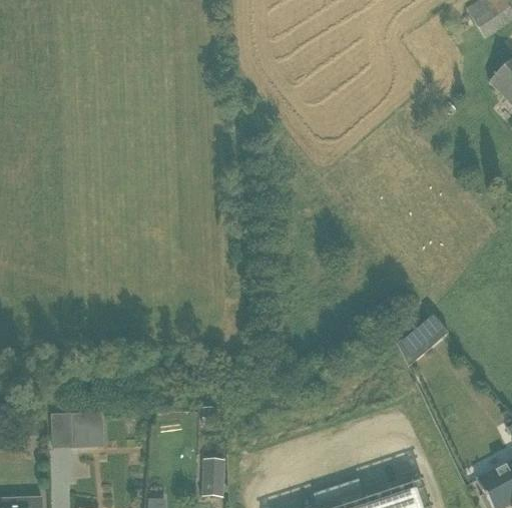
[(476,0),(466,7),(487,36),(511,18),(511,7),(506,0),(476,0)]
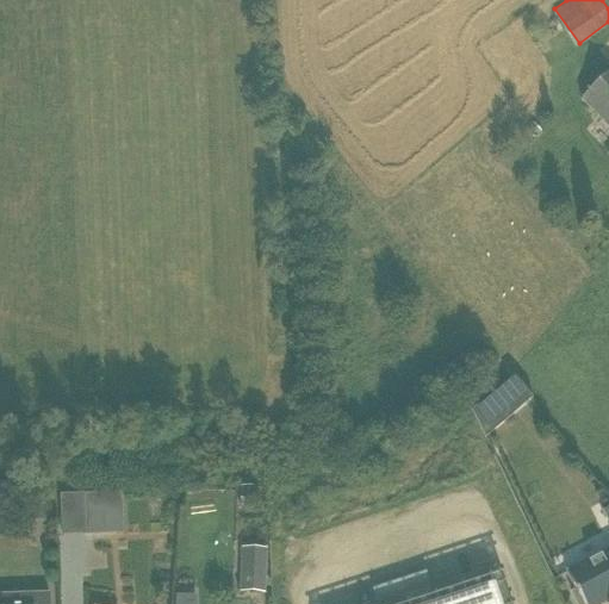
[(608,68),(583,94),(608,120),(608,68)]
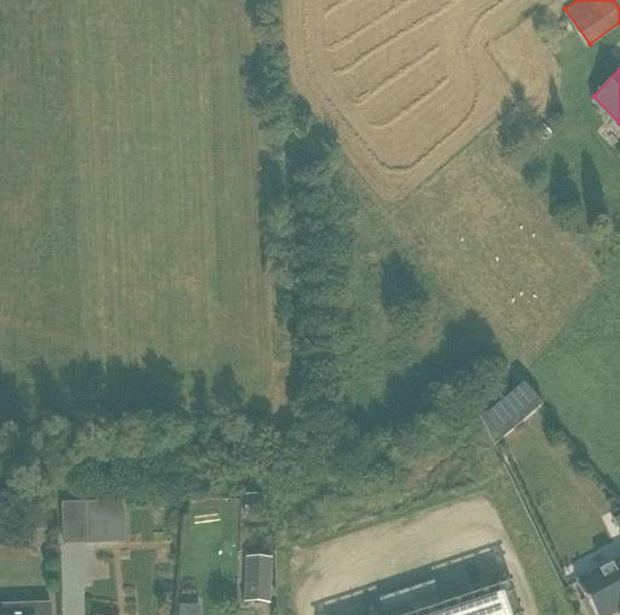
[(524,416),(505,393),(482,413),(495,440),(524,416)]
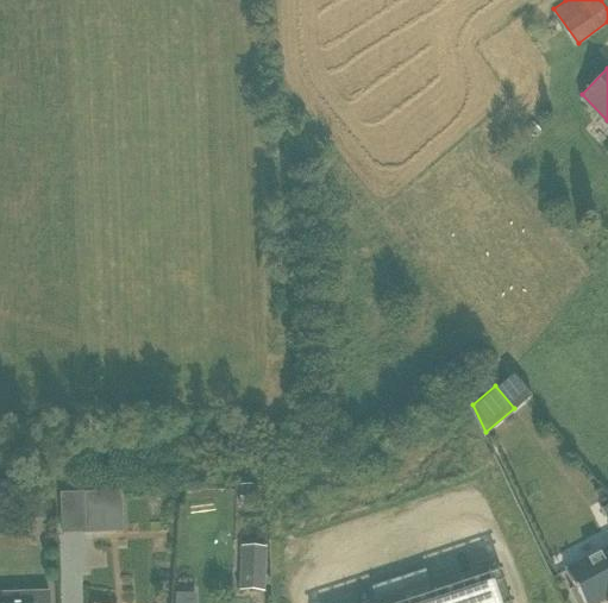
[(242,492),(255,492),(255,481),(242,481),(242,492)]
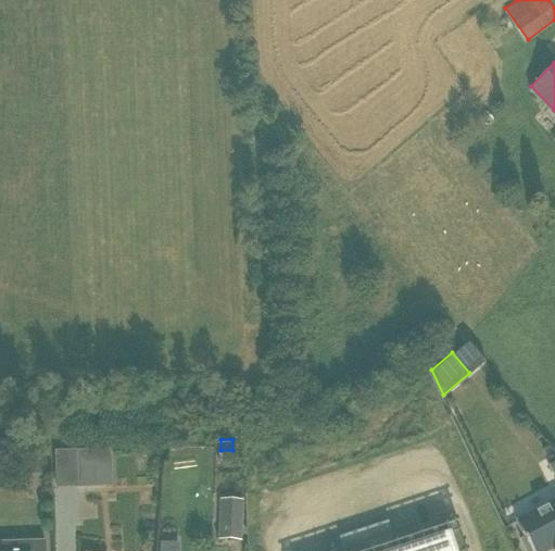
[(112,464),(112,445),(77,446),(77,465),(112,464)]
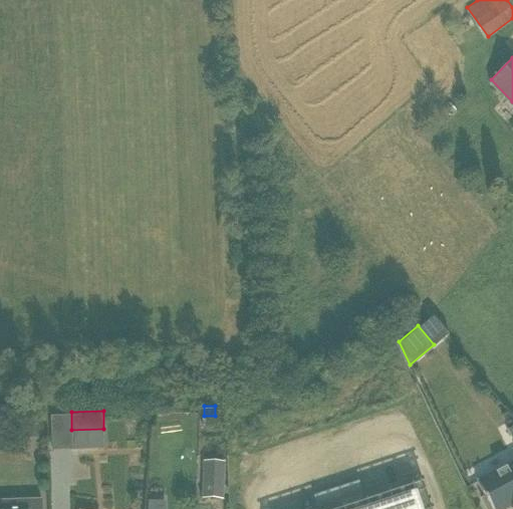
[(512,422),(507,425),(512,437),(512,458),(477,477),(486,494),(482,495),(489,508),(490,508),(493,508),(497,508),(511,502),(512,504),(512,422)]
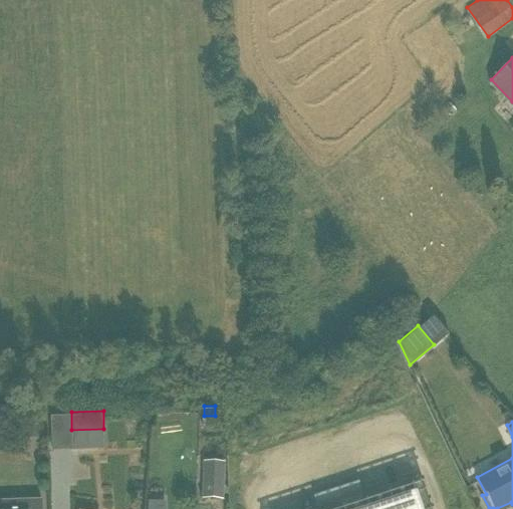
[(224,495),(226,459),(206,458),(204,494),(224,495)]
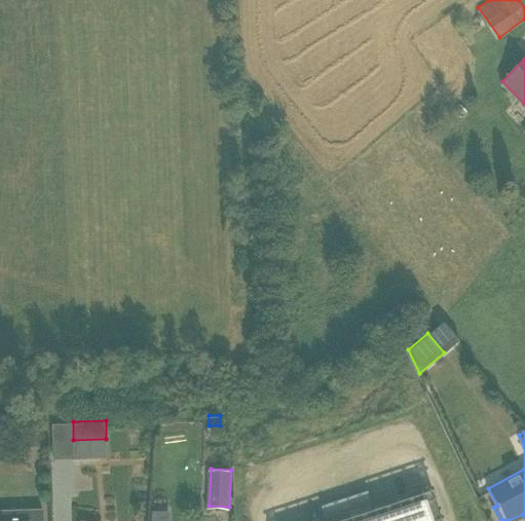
[(433,520),(427,503),(426,504),(425,501),(365,520),(433,520)]
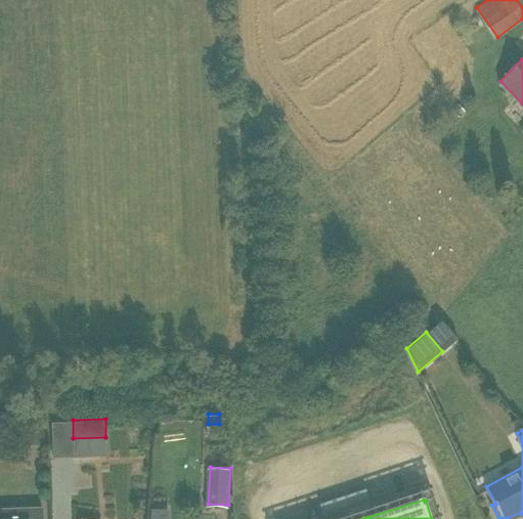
[(43,518),(43,506),(0,507),(0,518),(43,518)]
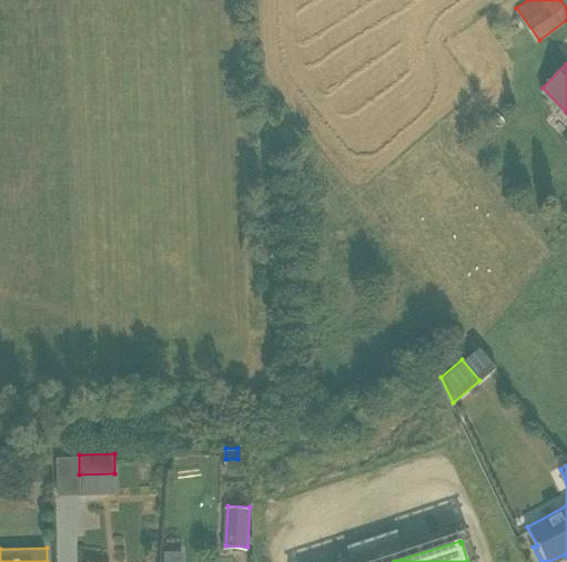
[(164,561),(183,561),(184,550),(165,549),(164,561)]
